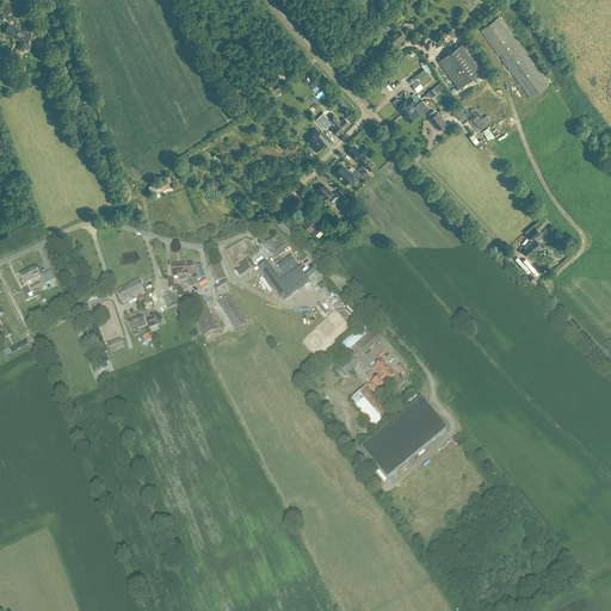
[(530,98),(549,85),(499,17),(481,31),(530,98)]
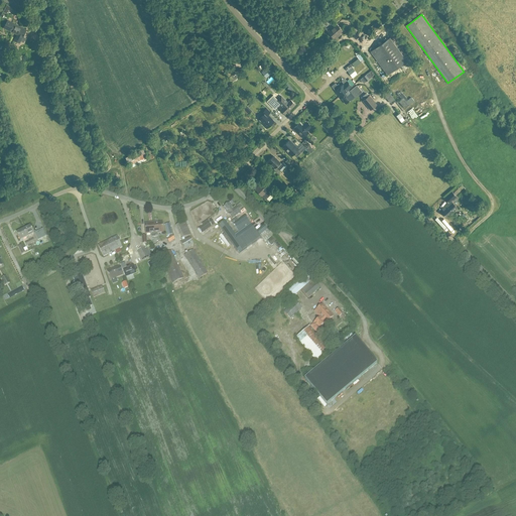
[(4,27),(17,34),(21,27),(7,20),(4,27)]
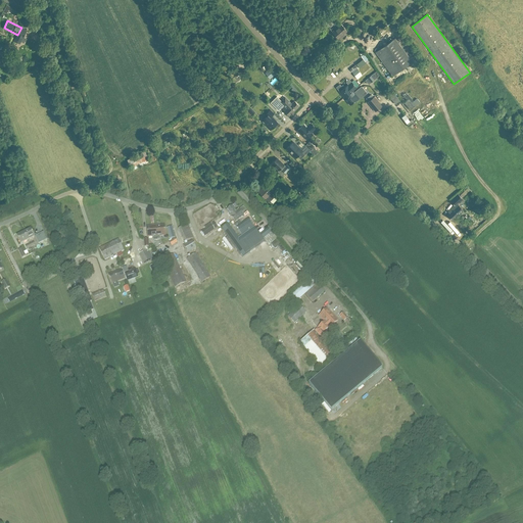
[(344,34),(347,32),(341,25),(333,32),(338,39),(341,37),(342,38),(345,35),(344,34)]
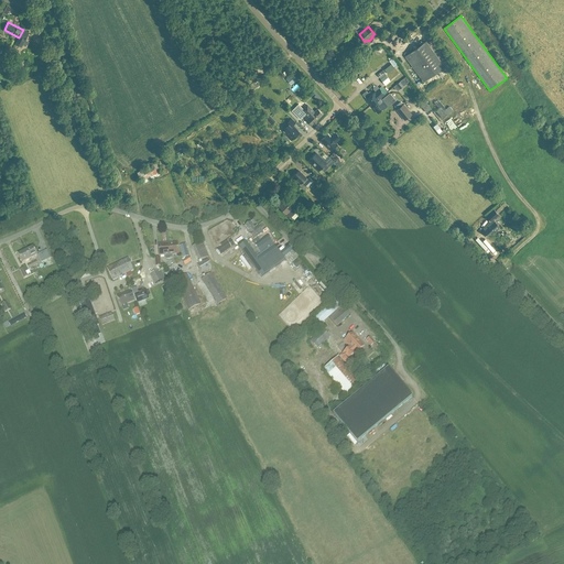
[(23,30),(19,38),(15,44),(21,47),(22,45),(25,46),(29,42),(25,40),(29,33),(23,30)]
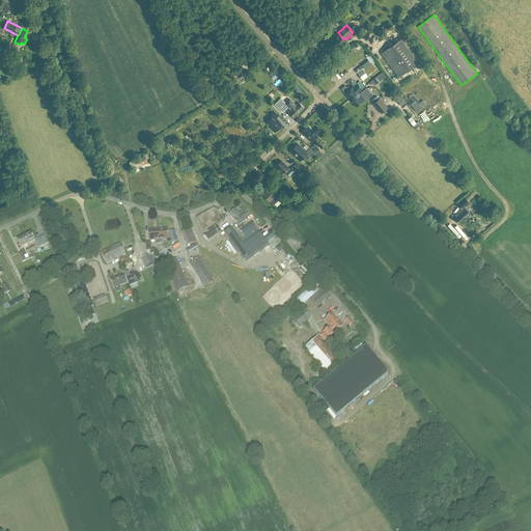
[(398,77),(418,62),(401,38),(382,53),(398,77)]
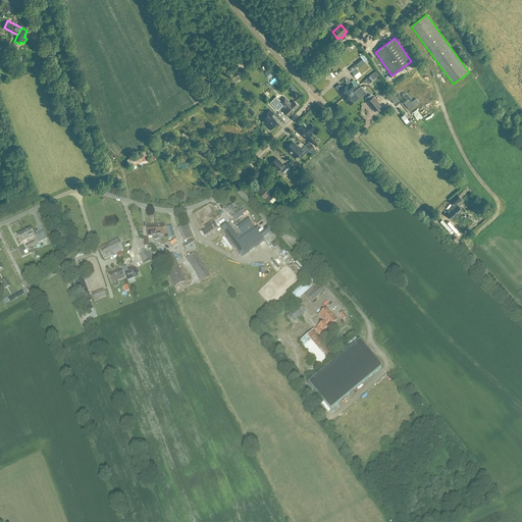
[(12,45),(6,43),(4,49),(9,51),(10,50),(12,45)]
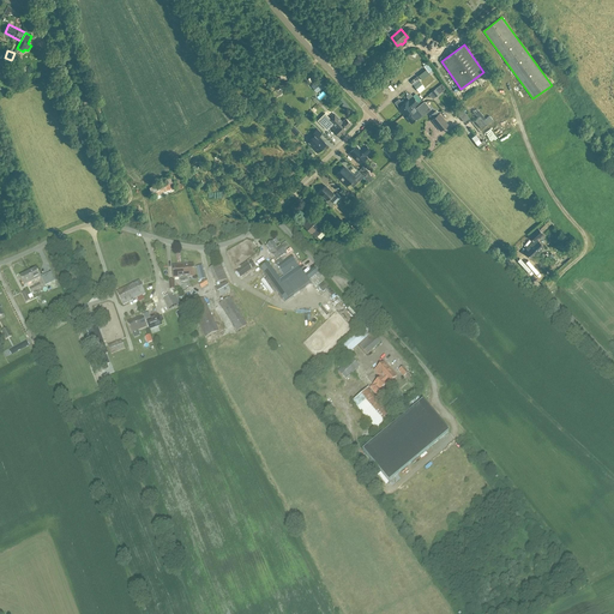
[(432,74),(435,72),(428,64),(425,66),(432,74)]
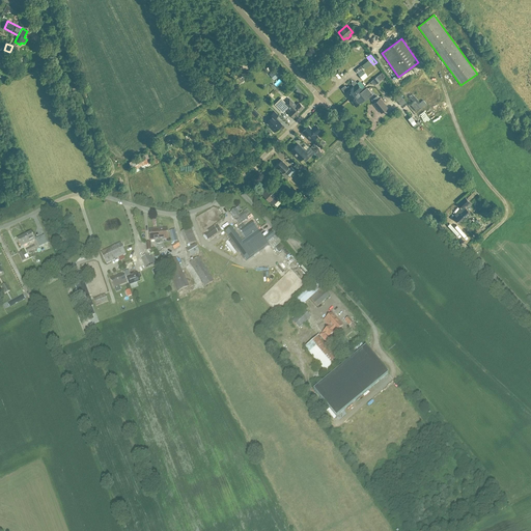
[(276,68),(270,75),(272,78),(275,75),(277,78),(281,74),(279,72),(276,68)]
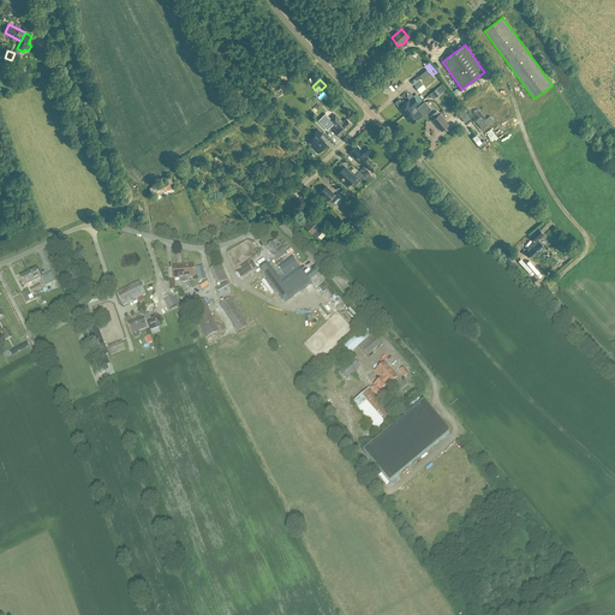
[(429,85),(424,81),(423,81),(421,82),(415,87),(421,93),(425,89),(425,88),(429,85)]
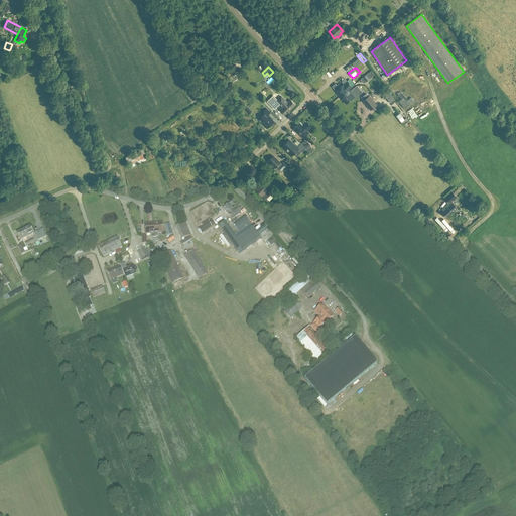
[(238,71),(229,78),(232,82),(241,75),(238,71)]
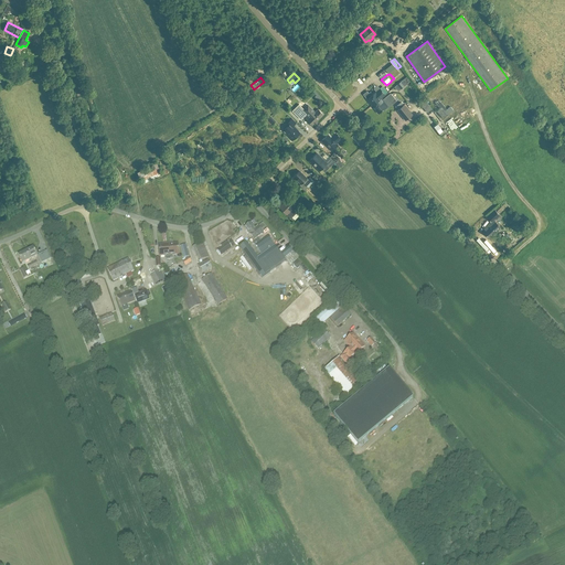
[(368,99),(366,99),(372,106),(382,98),(385,95),(380,88),(376,92),(371,96),(368,92),(363,95),(368,99)]
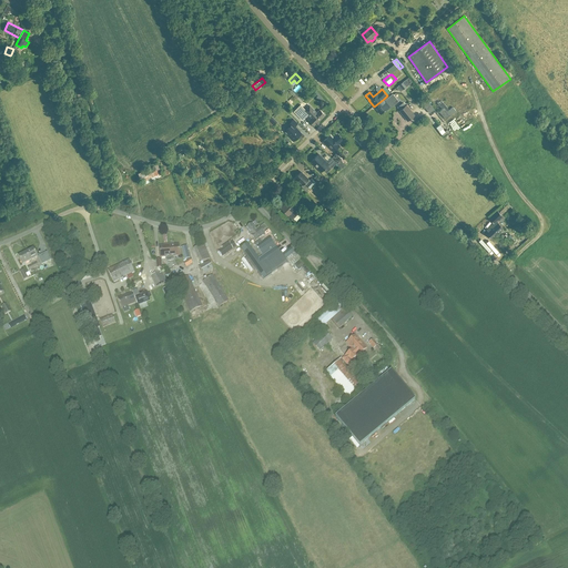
[(381,114),(385,110),(386,109),(387,110),(398,101),(393,94),(385,100),(384,99),(374,107),(381,114)]
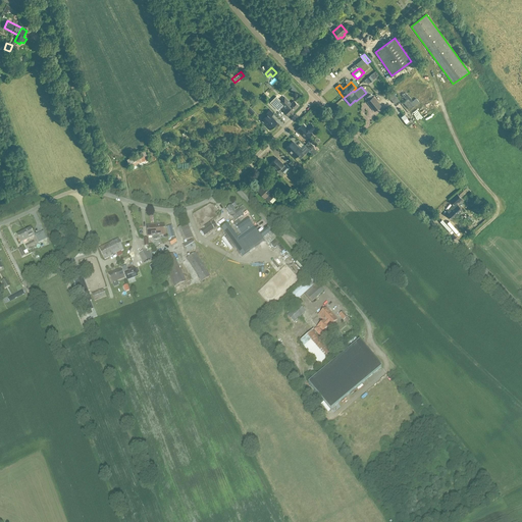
[(388,97),(395,105),(400,102),(393,93),(388,97)]
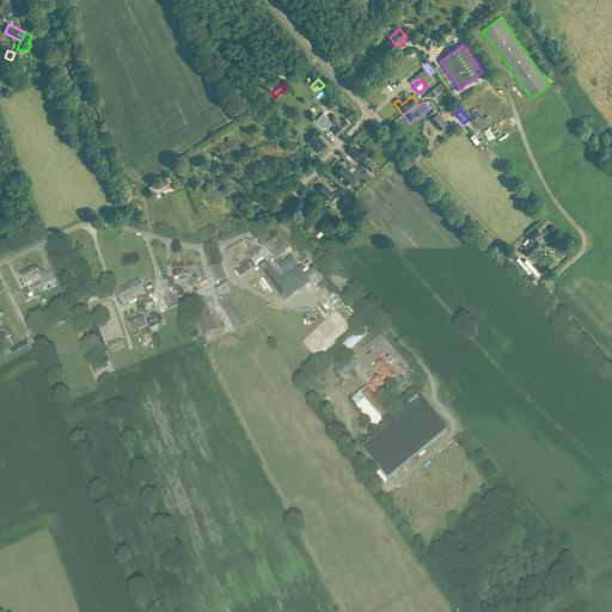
[(481,129),(491,120),(488,115),(484,118),(477,110),(472,112),(476,117),(473,121),(481,129)]
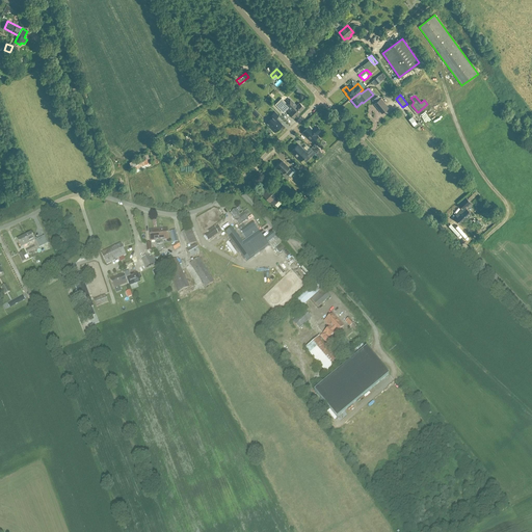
[(294,117),(304,107),(299,103),(297,106),(290,99),(286,103),(282,99),(275,105),(284,112),(289,107),(293,111),(291,114),(294,117)]
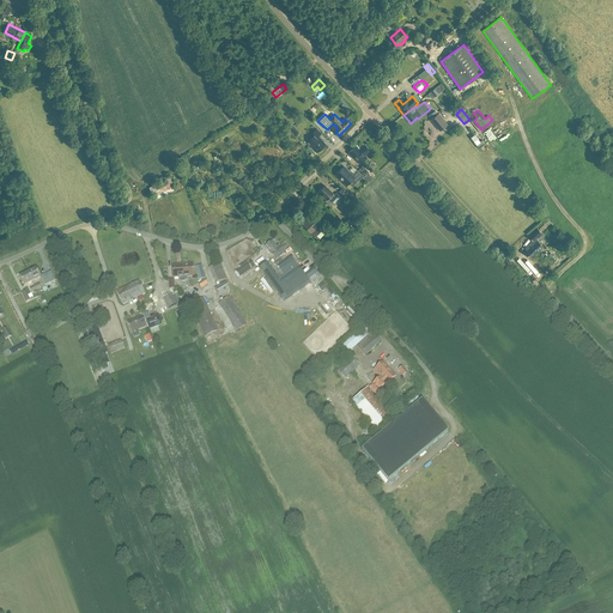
[(441,131),(448,125),(438,114),(431,120),(441,131)]
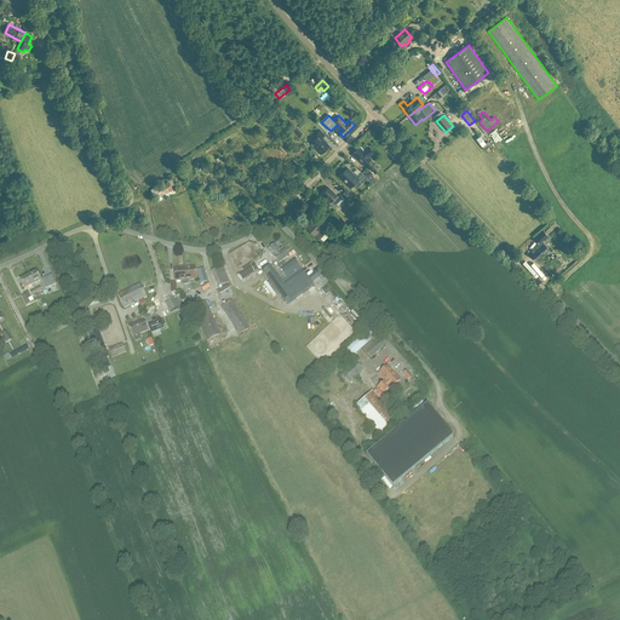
[(326,135),(321,130),(315,136),(317,138),(314,142),(317,145),(315,147),(321,154),(327,148),(327,147),(329,144),(322,137),(326,135)]
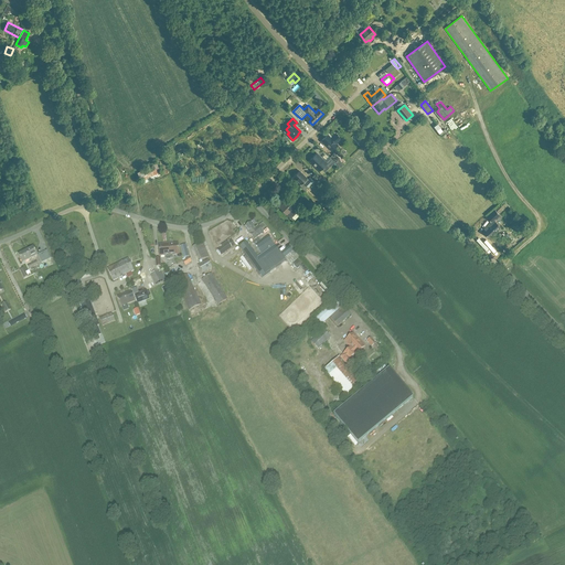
[(337,144),(341,140),(336,134),(332,137),(329,134),(321,141),(326,146),(327,145),(332,150),(338,145),(337,144)]
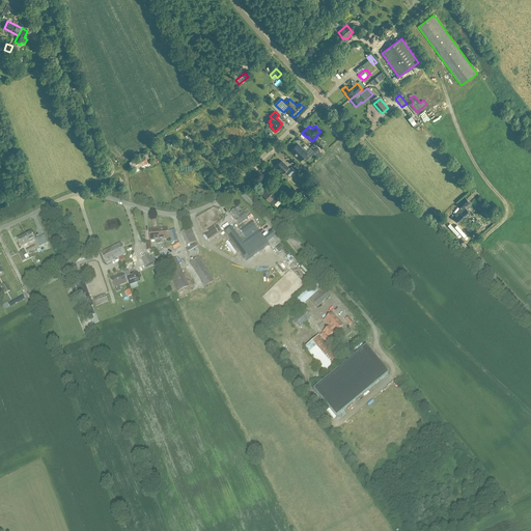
[(315,154),(319,148),(314,143),(306,152),(298,144),(290,151),(301,161),(303,159),(306,162),(314,152),(315,154)]
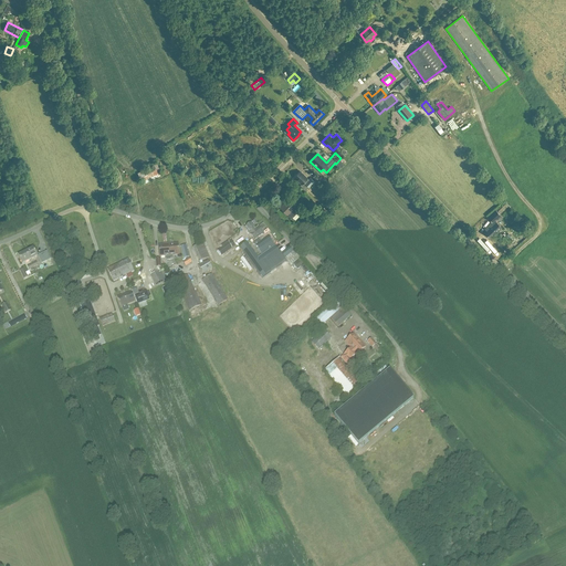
[(269,155),(261,158),(264,164),(272,159),(269,155)]
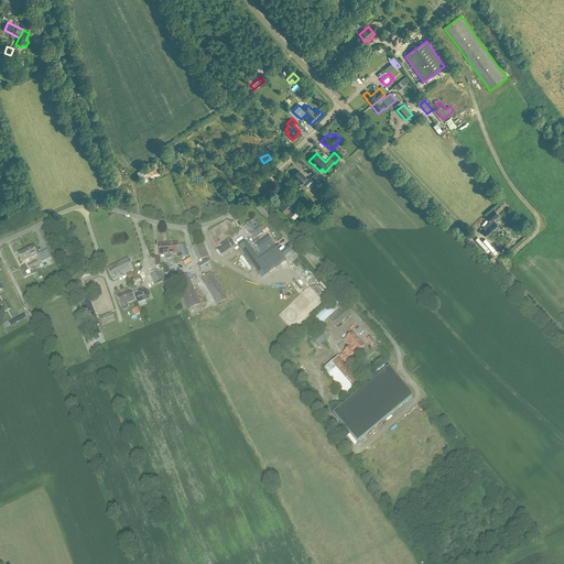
[(143,184),(162,174),(156,163),(137,172),(143,184)]
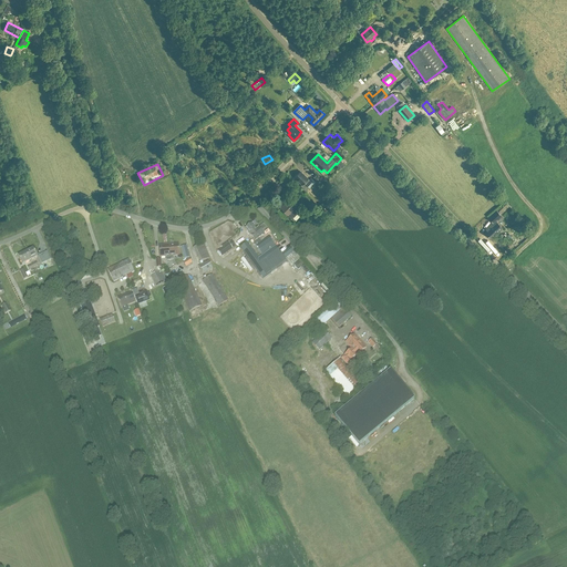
[(309,188),(316,182),(311,178),(309,181),(300,172),(295,177),(302,185),(303,183),(309,188)]
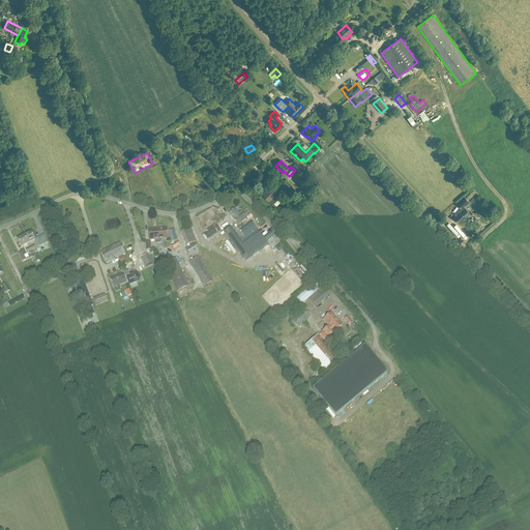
[(273,205),(280,198),(275,194),(277,193),(271,185),(262,195),(273,205)]
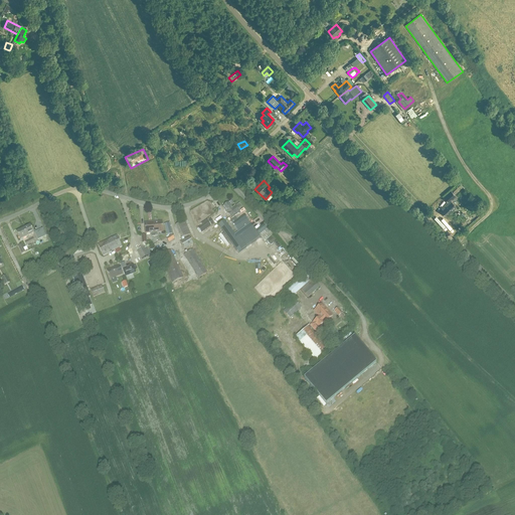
[(293,197),(298,192),(295,188),(290,193),(293,197)]
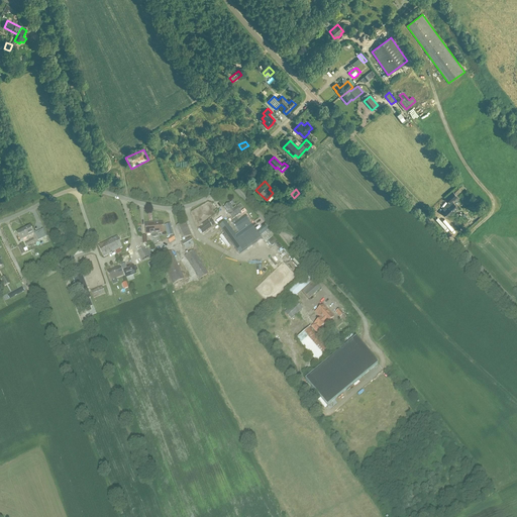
[(457,197),(454,194),(452,192),(444,199),(449,204),(447,206),(447,205),(442,209),(444,211),(442,213),(447,218),(457,208),(452,202),(457,197)]
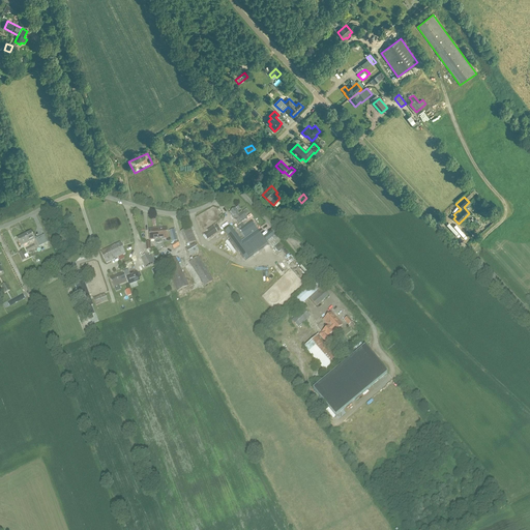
[(235,214),(240,210),(238,207),(229,213),(234,219),(237,225),(240,223),(235,214)]
